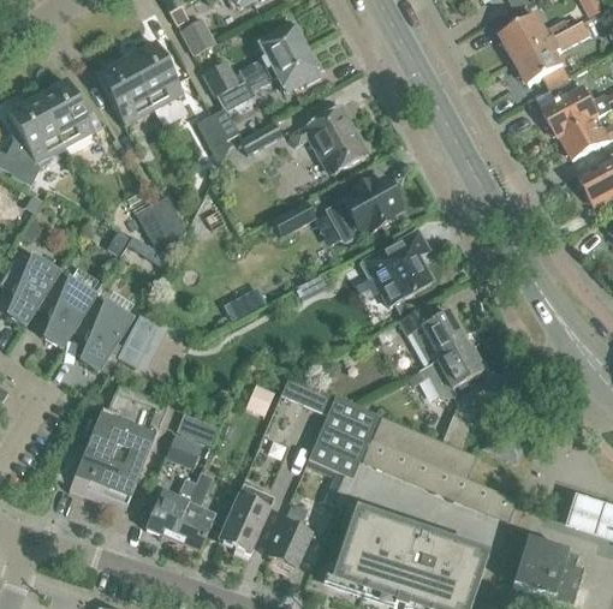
[(165,0),(172,12),(188,5),(185,0),(165,0)]
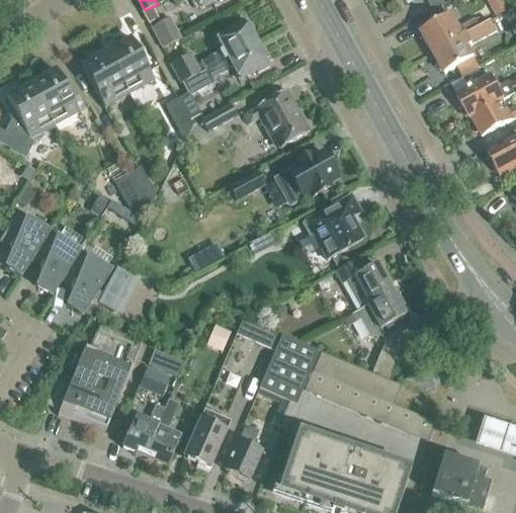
[(491,0),(499,13),(510,7),(510,6),(506,0),(491,0)]
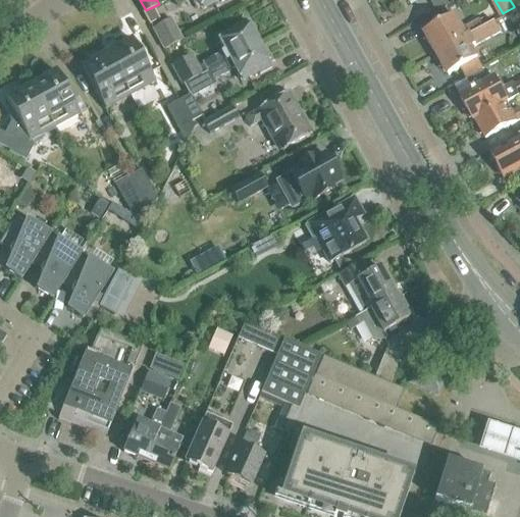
[(434,41),(439,50),(486,23),(481,14),(463,24),(456,12),(427,28),(429,31),(427,34),(430,41),(434,41)]
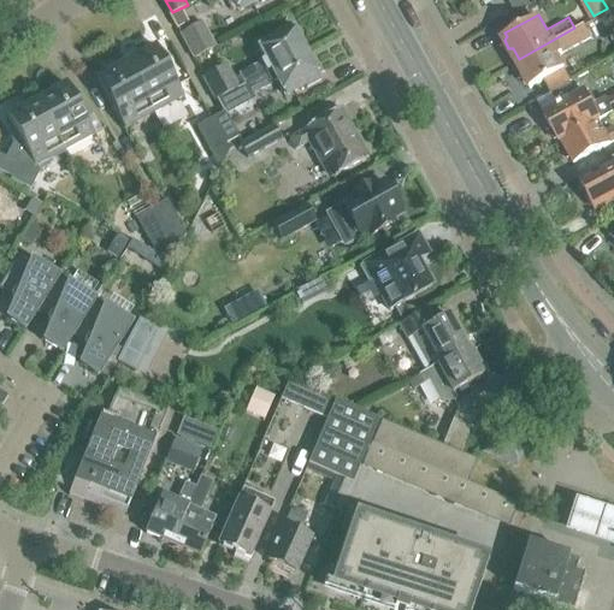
[(202,19),(182,31),(195,54),(216,42),(202,19)]
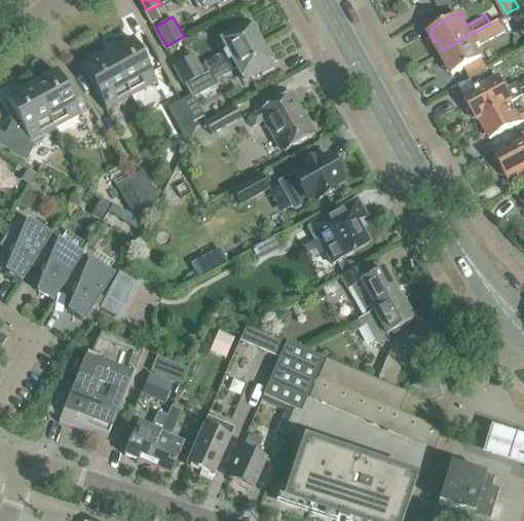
[(211,58),(215,66),(261,41),(248,17),(236,23),(238,26),(221,35),(228,49),(211,58)]
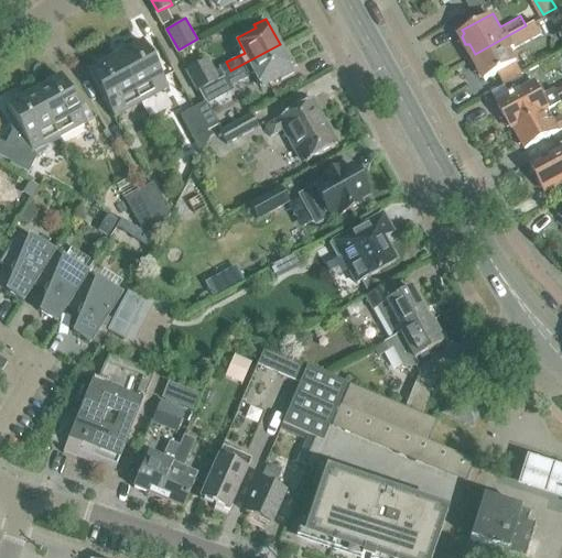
[(526,25),(475,54),(481,64),(478,67),(482,73),(485,73),(487,76),(499,69),(506,81),(523,72),(525,72),(518,58),(512,48),(543,32),(540,26),(536,19),(526,25)]
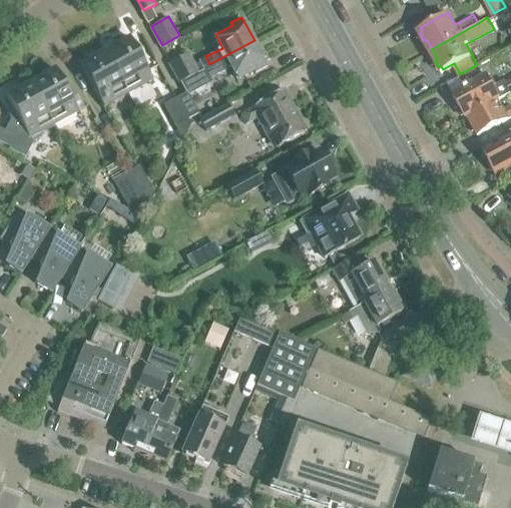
[(131,36),(107,49),(129,91),(153,78),(131,36)]
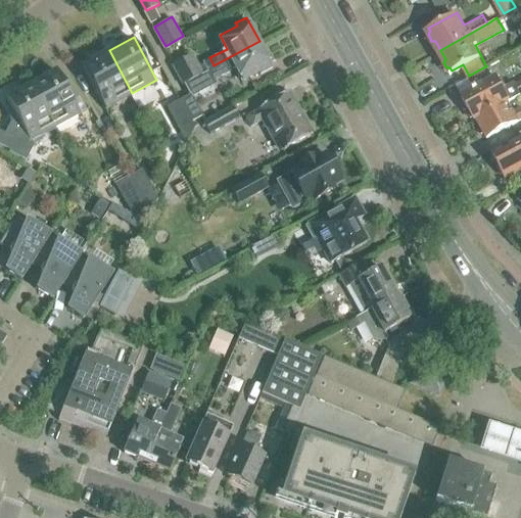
[(259,41),(214,65),(219,74),(236,64),(243,79),(261,69),(262,71),(273,64),(259,41)]
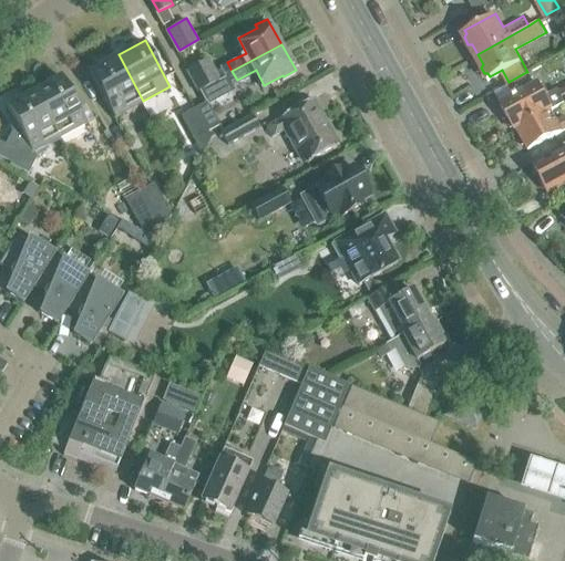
[(143,101),(119,54),(91,70),(116,115),(143,101)]
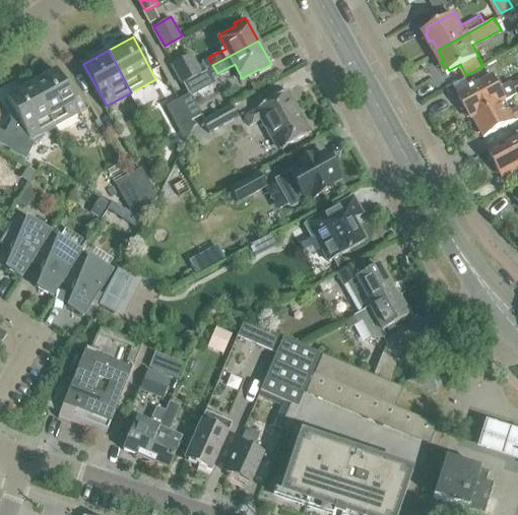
[(183,81),(202,71),(191,50),(172,60),(183,81)]
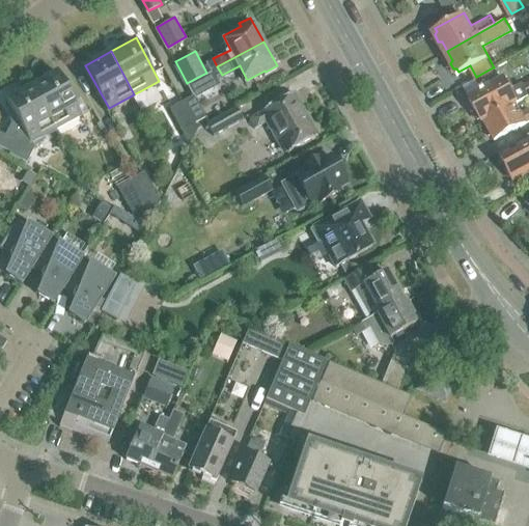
[(483,118),(484,118),(517,101),(528,92),(528,80),(525,82),(524,80),(512,87),(505,75),(494,81),(491,75),(495,72),(493,67),(476,77),(483,88),(470,95),(483,118)]
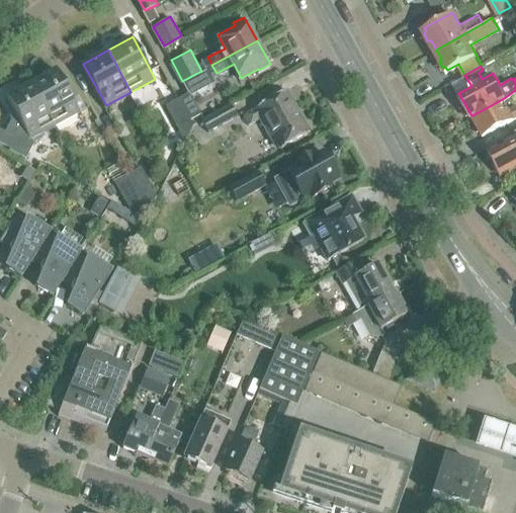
[(58,68),(32,81),(56,124),(81,110),(58,68)]
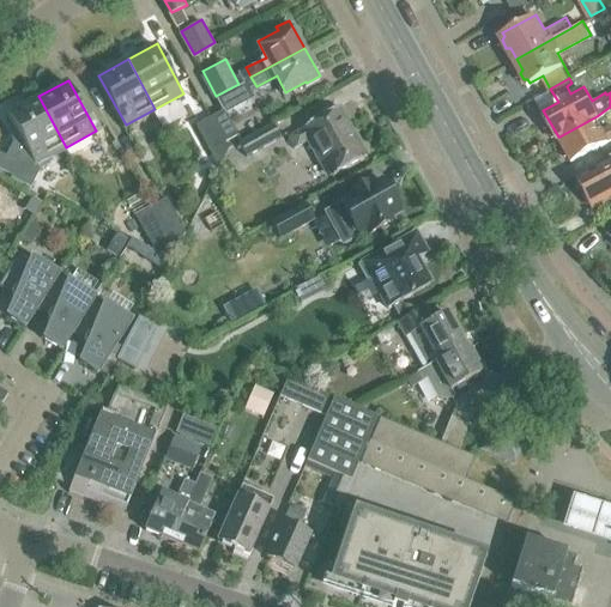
[(66,147),(38,96),(8,111),(19,132),(12,135),(14,140),(6,155),(0,151),(0,167),(14,175),(13,176),(30,186),(40,169),(36,163),(66,147)]
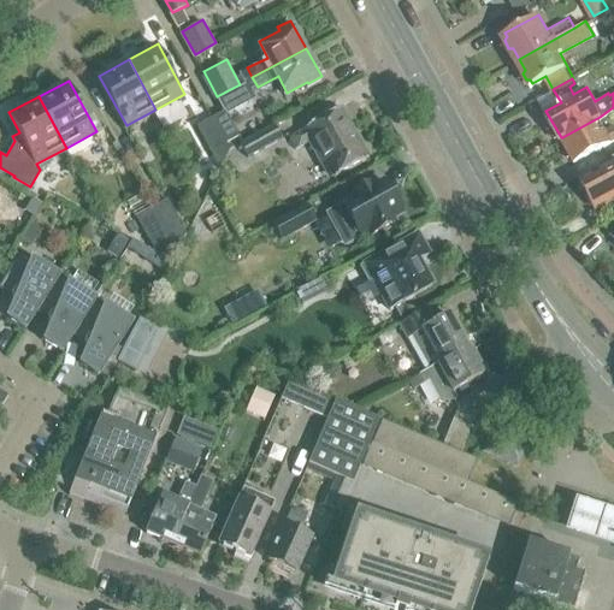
[(308,125),(308,126),(291,135),(297,146),(311,138),(322,158),(324,157),(335,176),(367,158),(356,137),(360,135),(343,106),(308,125)]
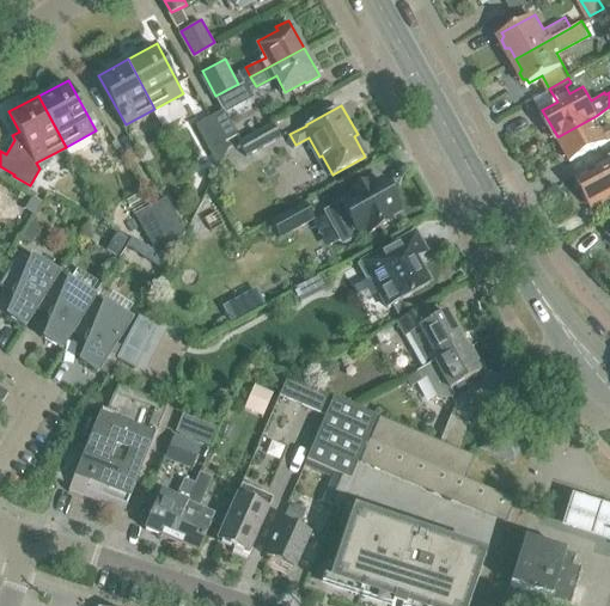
[(224,108),(212,115),(225,141),(238,134),(224,108)]
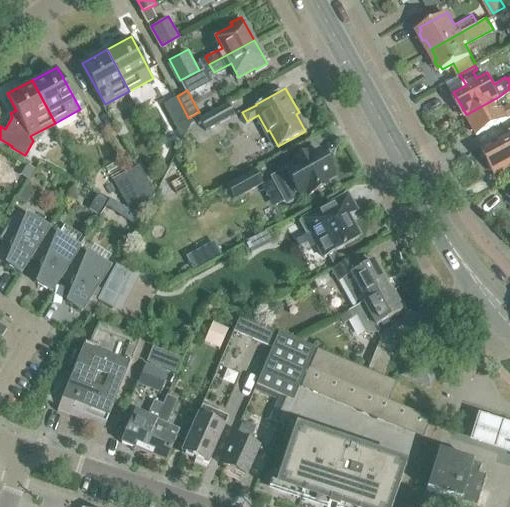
[(188,118),(177,96),(164,103),(184,138),(192,123),(188,118)]
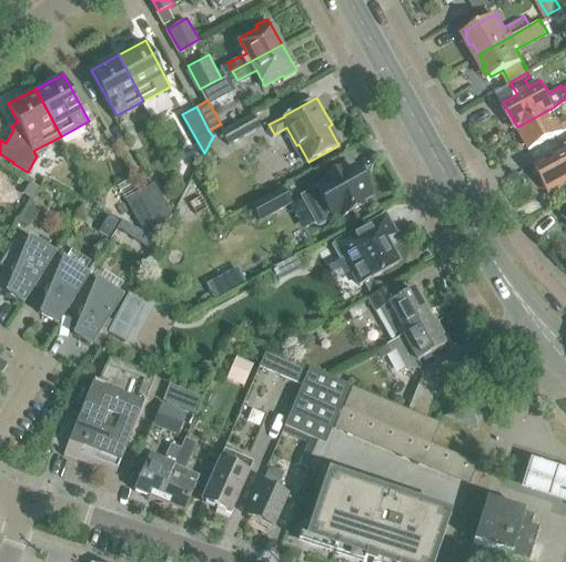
[(553,108),(518,126),(529,147),(564,129),(564,128),(565,126),(565,115),(558,119),(553,108)]
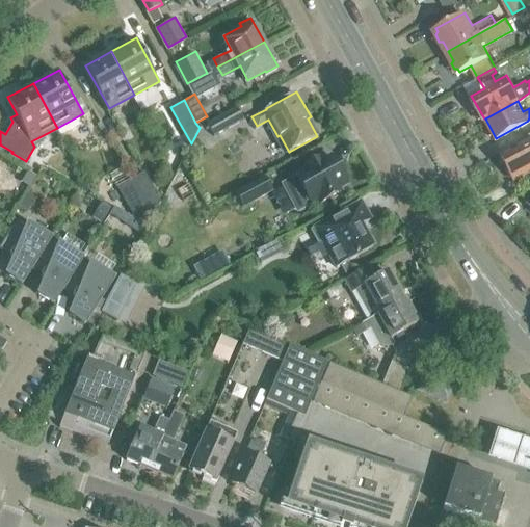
[(210,126),(217,139),(245,124),(237,110),(210,126)]
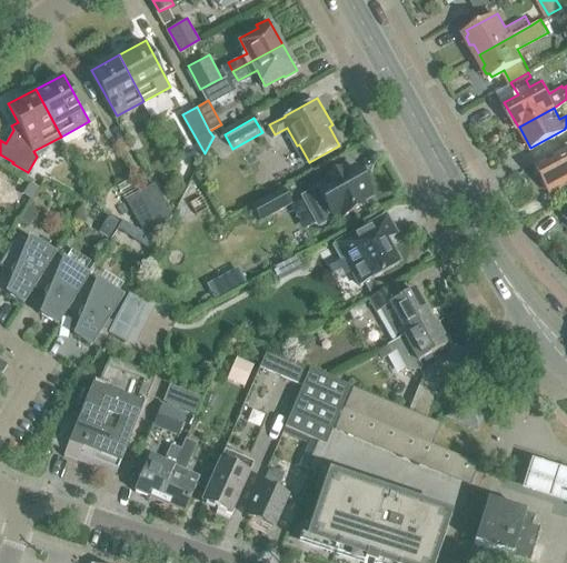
[(566,147),(537,163),(544,176),(543,179),(547,187),(550,187),(551,189),(566,180),(566,147)]
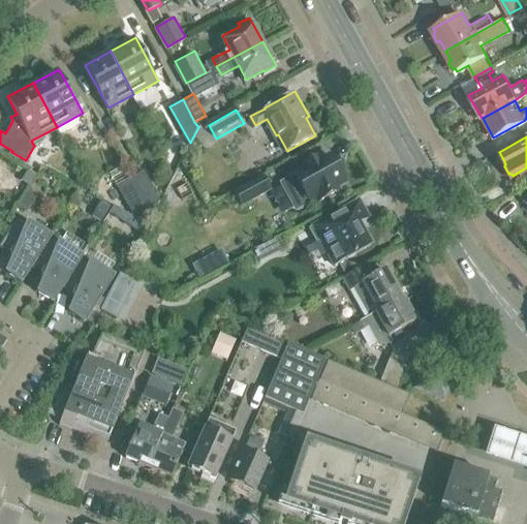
[(293,173),(295,174),(286,179),(284,184),(295,204),(300,205),(309,199),(310,202),(316,198),(317,199),(341,187),(340,185),(346,182),(331,152),(323,156),(322,154),(300,167),(301,168),(293,173)]
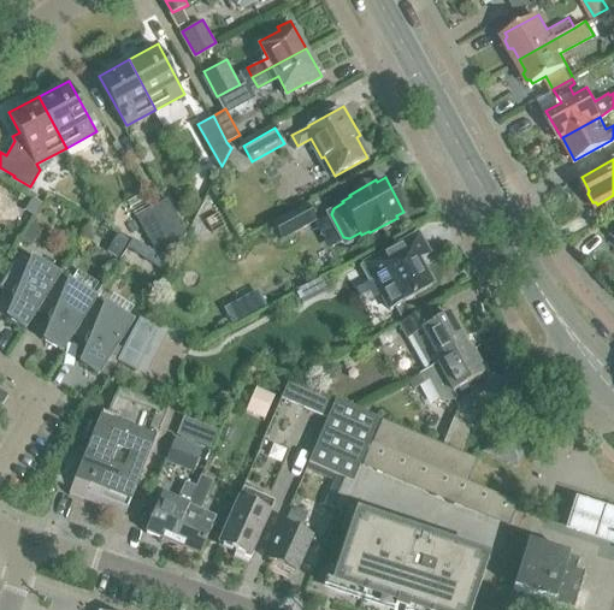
[(43,201),(34,195),(25,207),(36,213),(43,201)]
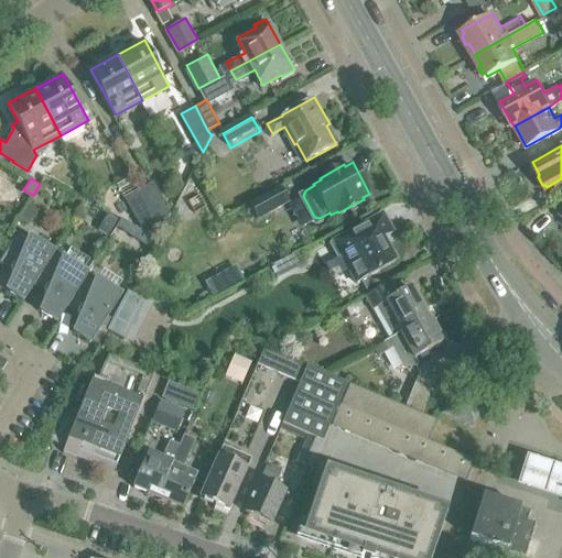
[(154,182),(140,189),(162,229),(162,228),(171,212),(154,182)]
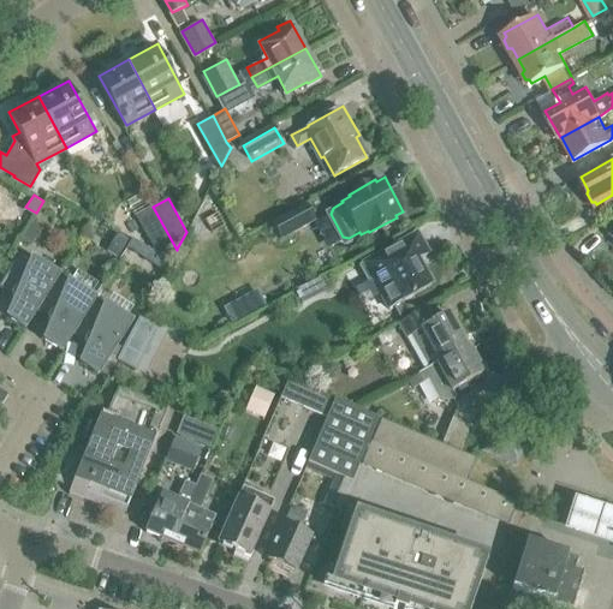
[(274,220),(283,236),(316,218),(307,202),(274,220)]
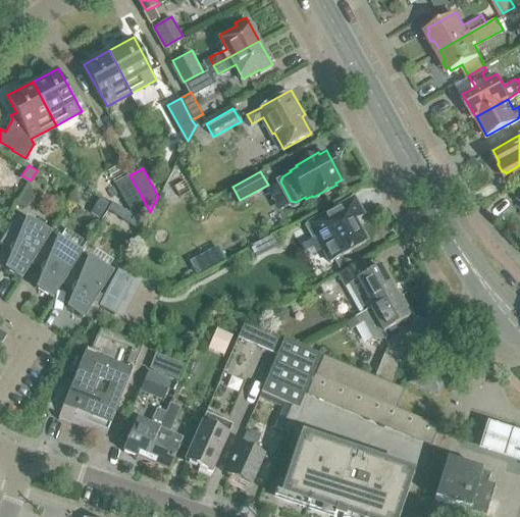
[(74,176),(73,182),(91,191),(82,172),(74,176)]
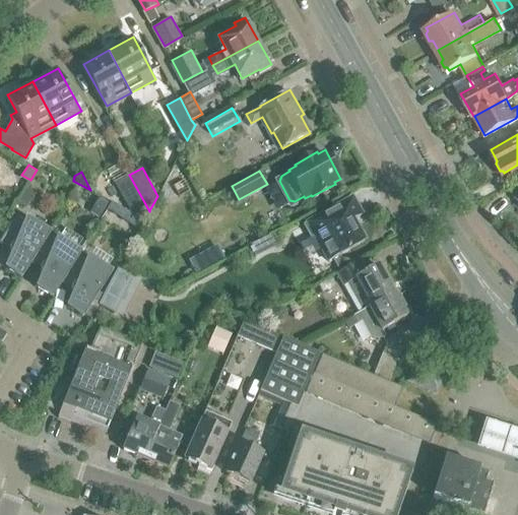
[(194,188),(187,174),(175,181),(182,194),(194,188)]
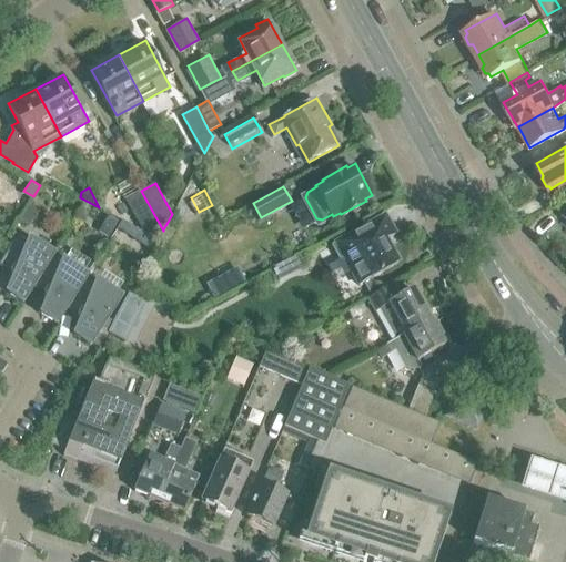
[(163,231),(141,191),(127,198),(144,232),(153,237),(163,231)]
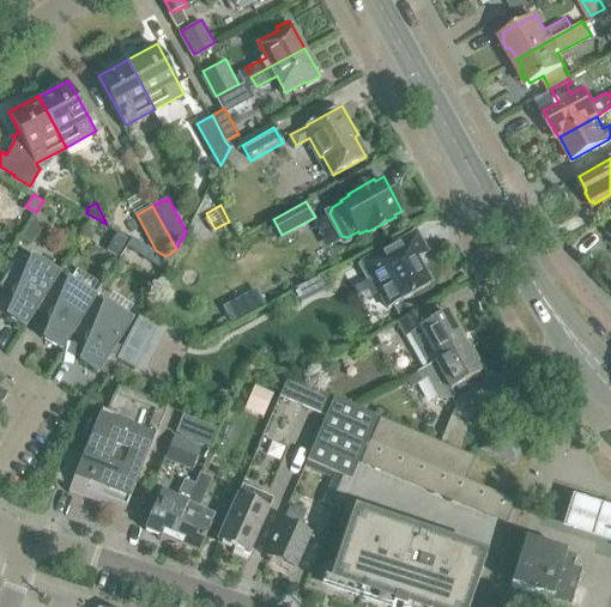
[(23,234),(34,241),(44,224),(34,217),(23,234)]
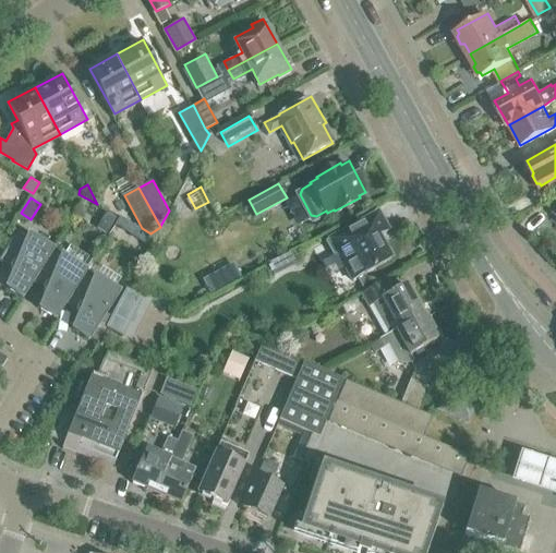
[(381,232),(389,227),(378,207),(330,235),(330,236),(327,238),(335,251),(338,249),(354,279),(394,256),(381,232)]
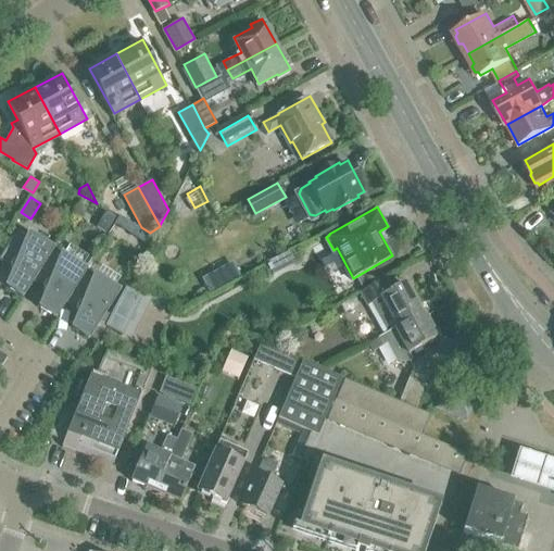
[(98,224),(106,229),(116,214),(108,209),(98,224)]
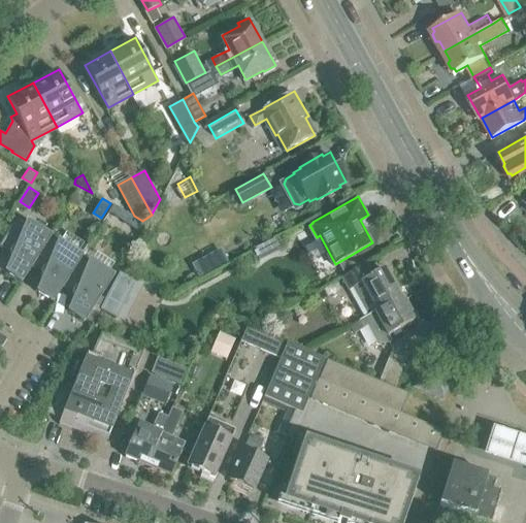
[(128,210),(113,203),(110,210),(125,218),(128,210)]
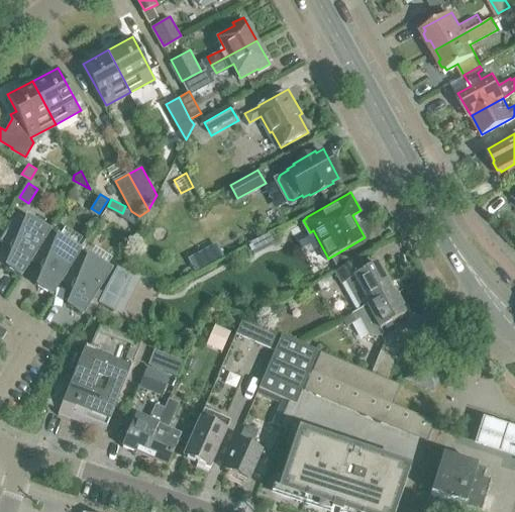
[(0,218),(3,221),(8,213),(0,208),(0,218)]
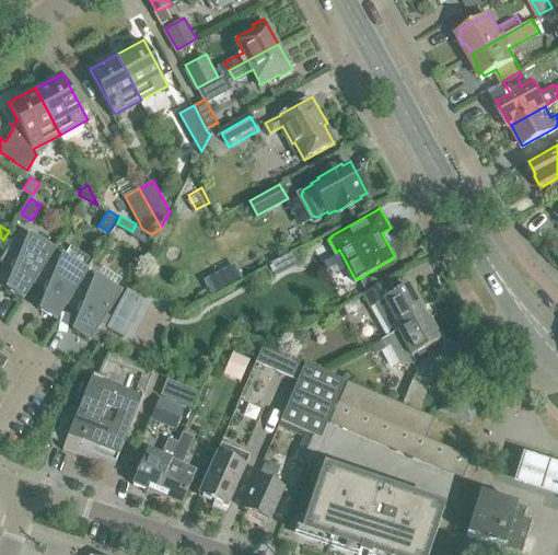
[(24,296),(34,281),(54,249),(20,227),(0,257),(0,259),(15,269),(9,286),(24,296)]
